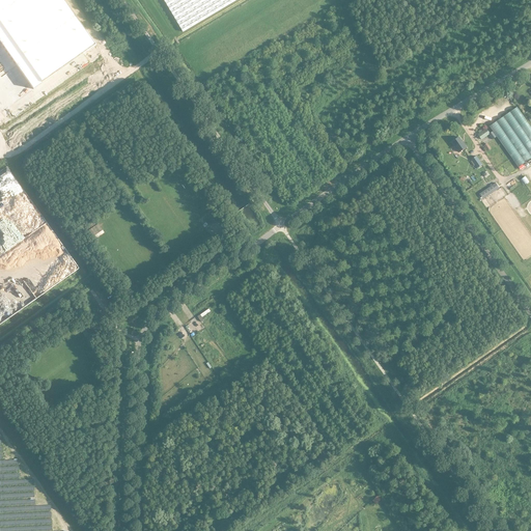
[(65,0),(0,0),(0,42),(33,89),(96,45),(65,0)]
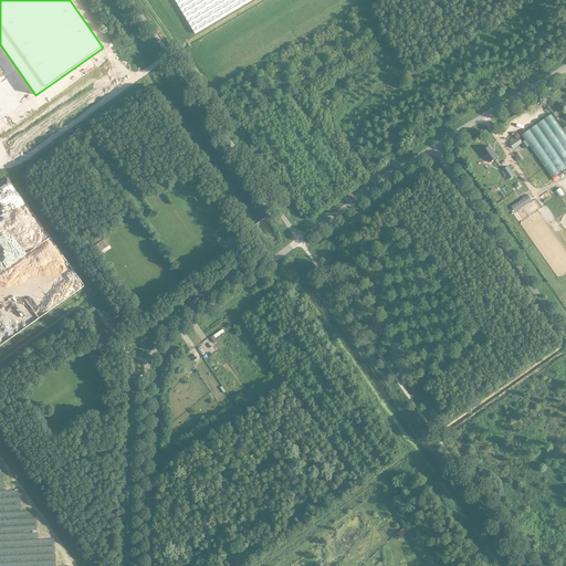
[(175,0),(196,34),(252,0),(175,0)]
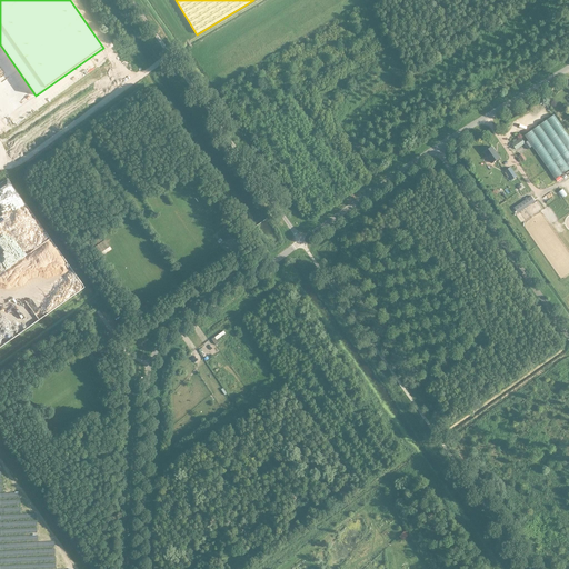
[(525,136),(556,179),(568,169),(568,136),(553,115),(525,136)]
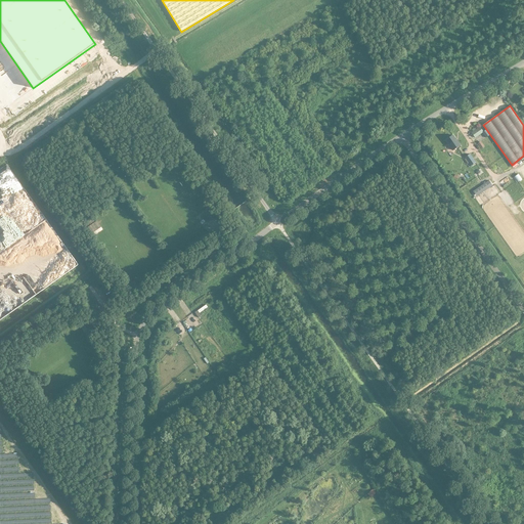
[(480,127),(472,133),(475,138),(483,132),(480,127)]
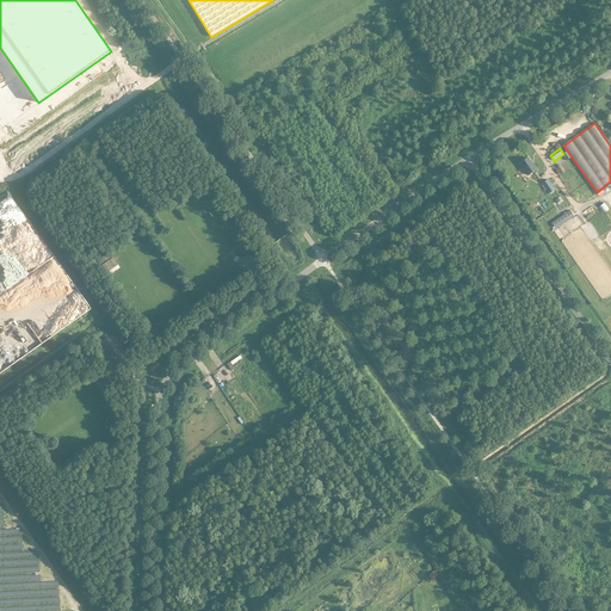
[(528,158),(520,164),(528,176),(536,170),(528,158)]
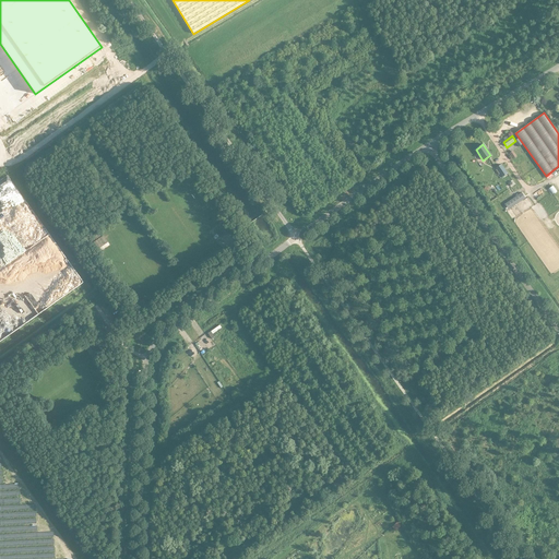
[(501,165),(497,168),(502,177),(508,174),(501,165)]
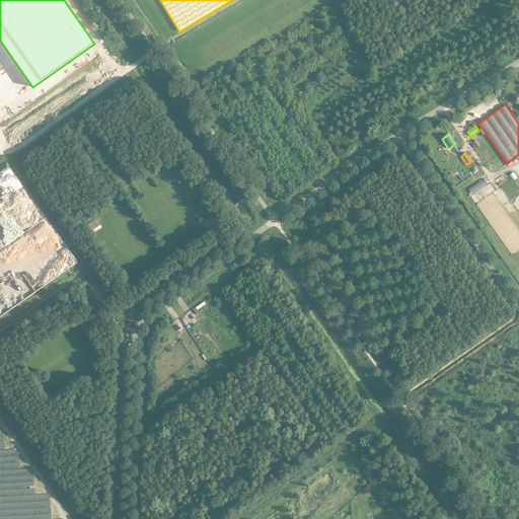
[(208,216),(204,211),(199,214),(204,220),(208,216)]
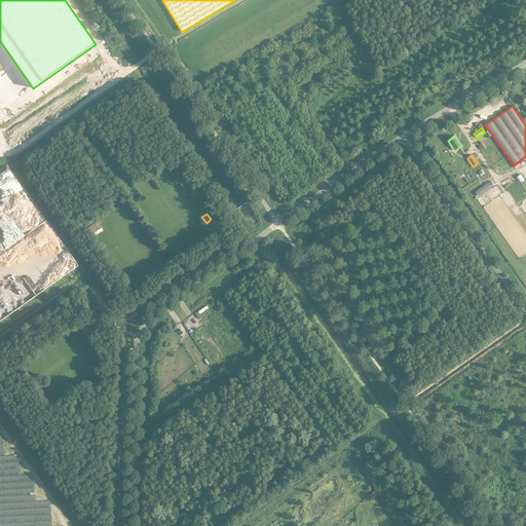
[(120,285),(112,291),(113,293),(121,288),(120,285)]
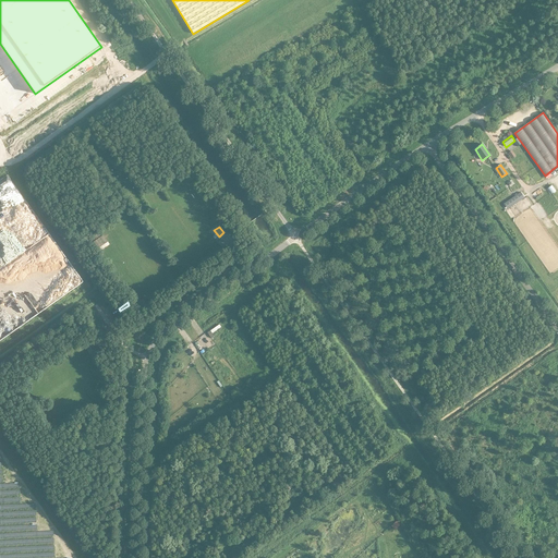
[(87,342),(95,353),(100,350),(93,339),(87,342)]
